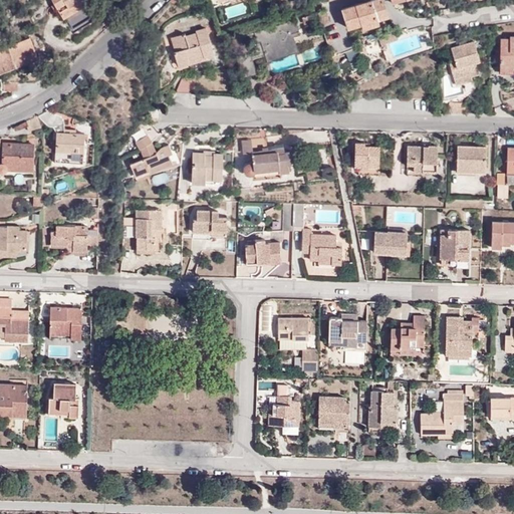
[(51,0),(63,18),(90,1),(89,0),(51,0)]
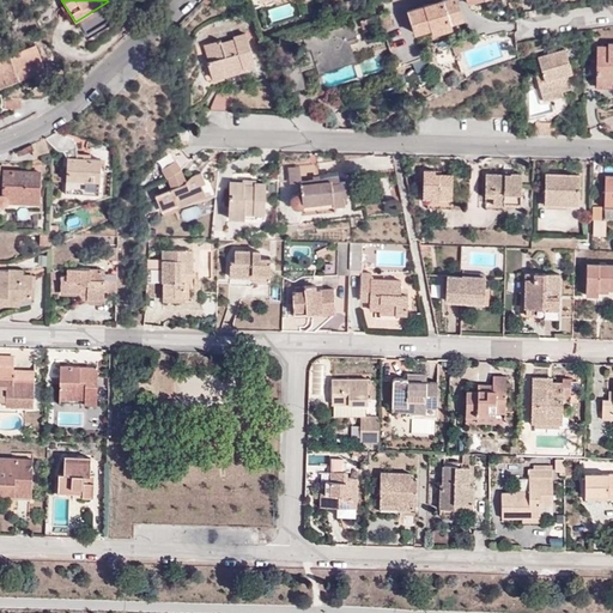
[(450,23),(463,19),(456,0),(443,0),(408,11),(416,34),(431,29),(432,34),(453,28),(450,23)]
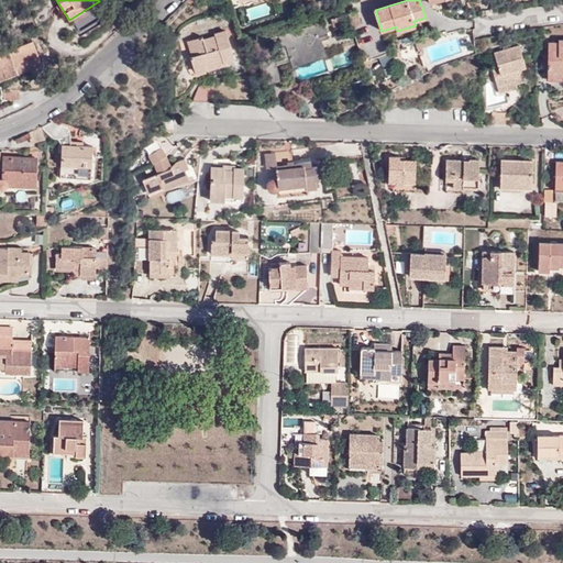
[(350,18),(353,29),(362,26),(359,15),(353,17),(350,18)]
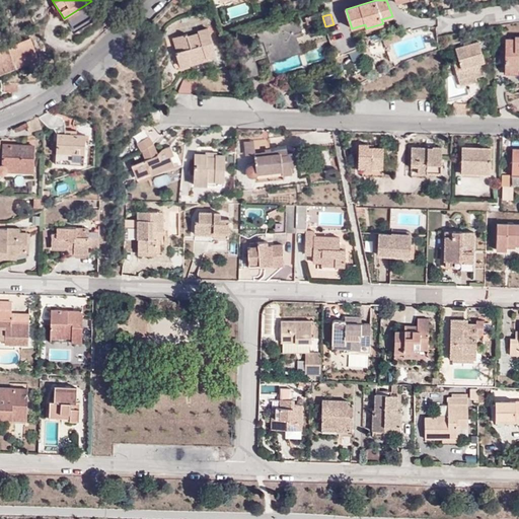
[(267,51),(298,41),(297,36),(303,35),(298,19),(257,32),(261,43),(264,42),(267,51)]
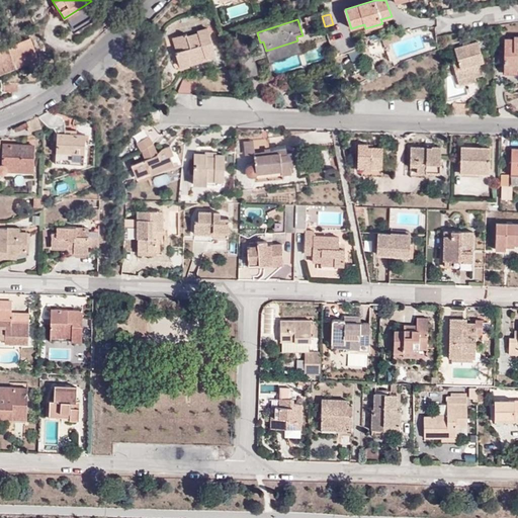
[(204,54),(204,56),(216,53),(208,28),(197,31),(197,33),(188,36),(187,34),(178,36),(182,51),(178,52),(176,52),(180,66),(190,63),(189,59),(204,54)]
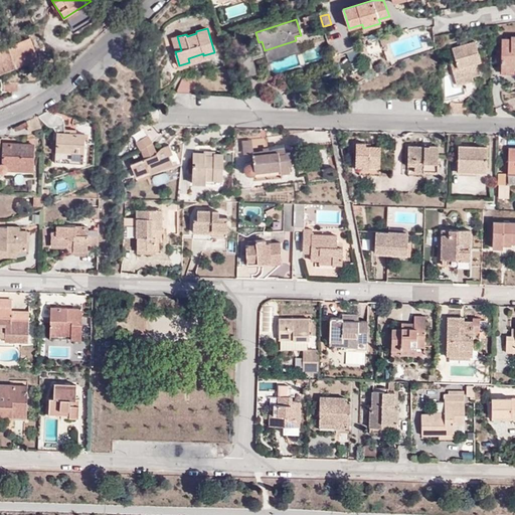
[(266,55),(265,50),(262,41),(259,42),(255,32),(245,35),(247,39),(253,37),(258,48),(250,50),(253,58),(266,55)]
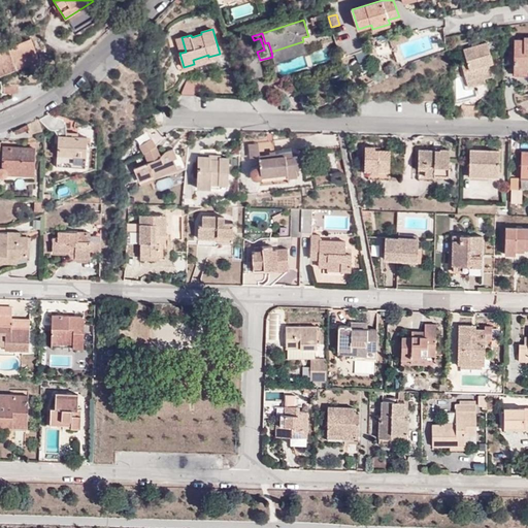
[(396,44),(408,39),(406,33),(390,39),(394,50),(398,48),(396,44)]
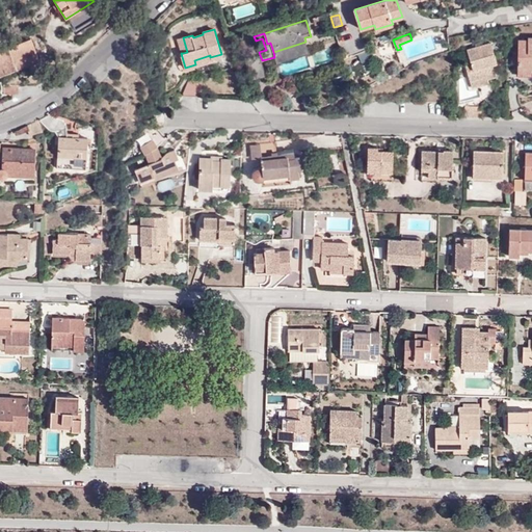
[(266,73),(262,60),(259,52),(256,41),(254,36),(239,41),(250,77),(266,73)]
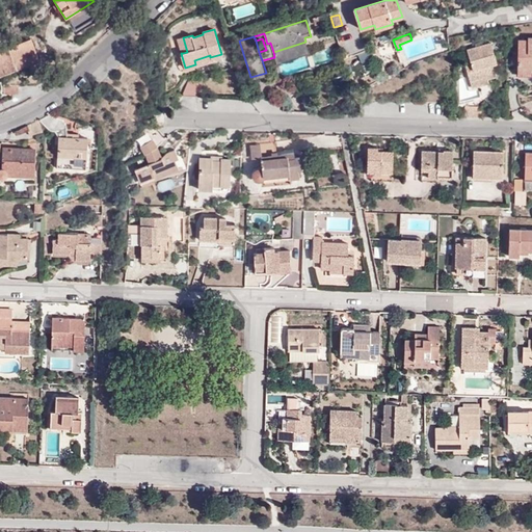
[(531,67),(531,36),(527,37),(527,41),(519,40),(517,72),(531,72),(531,67)]
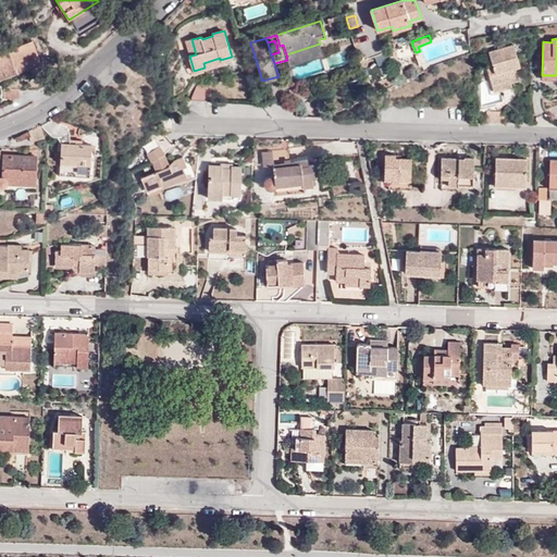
[(0,77),(31,66),(26,57),(37,52),(33,39),(0,52),(0,77)]
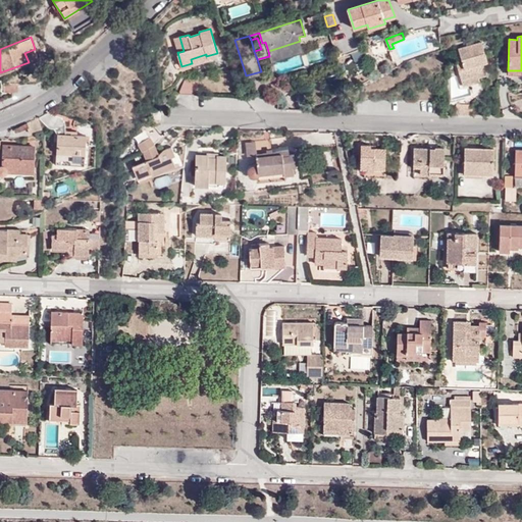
[(303,50),(300,41),(268,51),(269,56),(270,59),(303,50)]
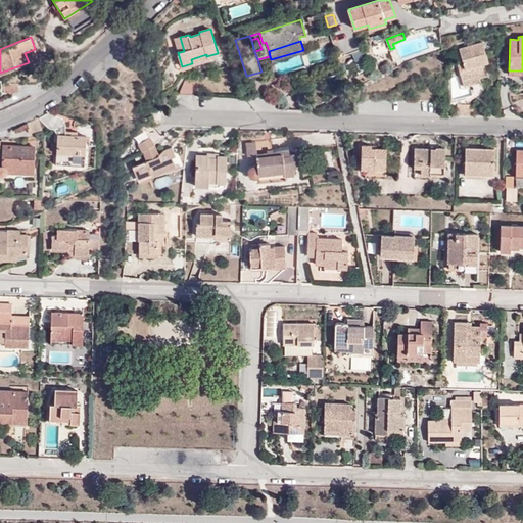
[(478,75),(487,73),(484,63),(483,58),(486,57),(483,42),(459,49),(463,62),(457,64),(462,81),(478,76),(478,75)]
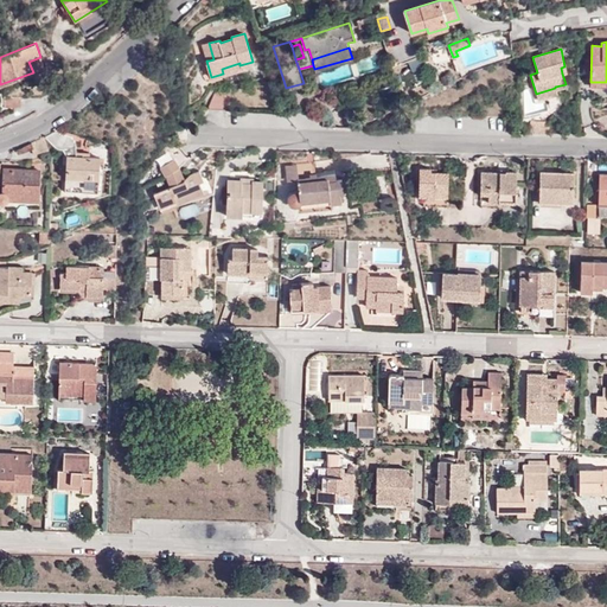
[(29,62),(33,72),(45,66),(40,57),(29,62)]
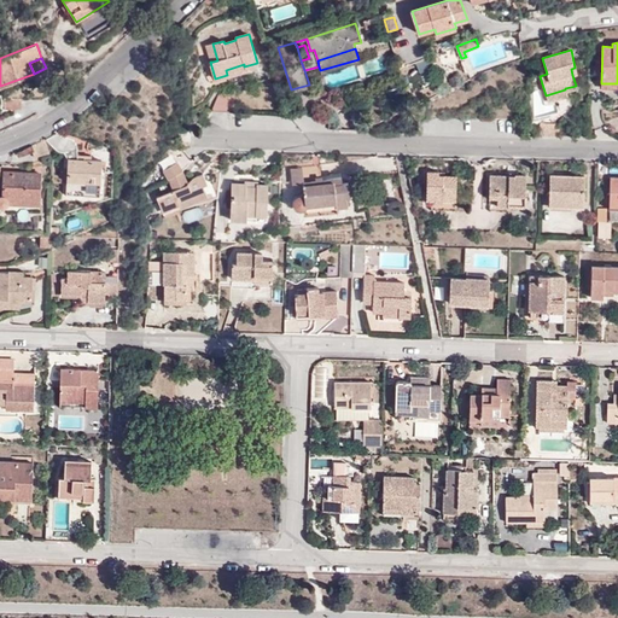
[(246,73),(244,66),(244,64),(226,70),(227,75),(228,77),(246,73)]
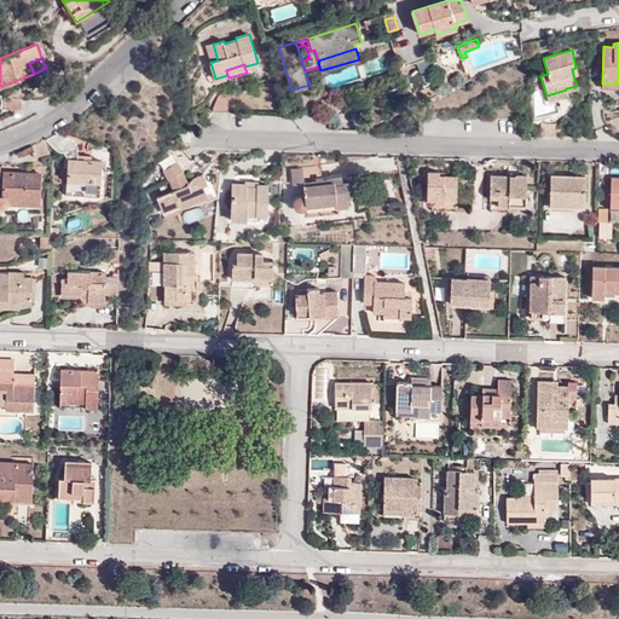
[(577,88),(577,86),(566,88),(566,90),(547,96),(549,102),(570,97),(567,92),(577,88)]
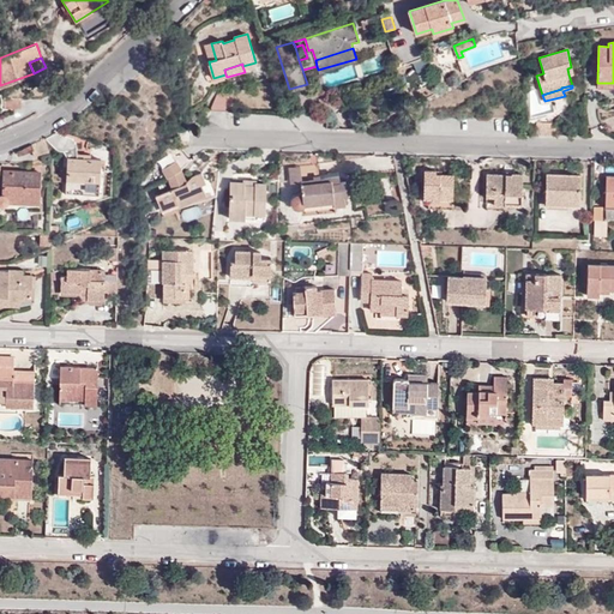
[(217,92),(210,112),(229,112),(238,95),(217,92)]
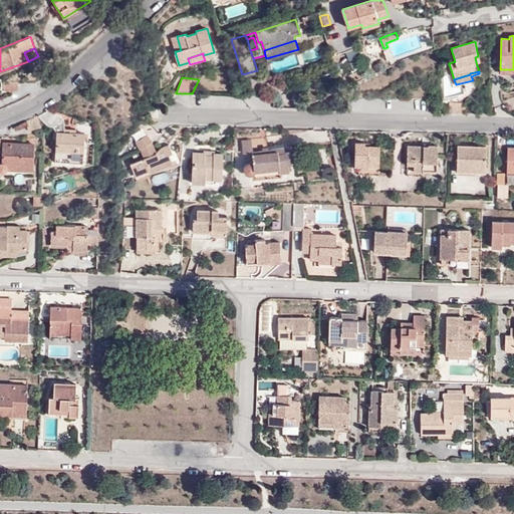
[(4,91),(18,91),(18,82),(4,82),(4,91)]
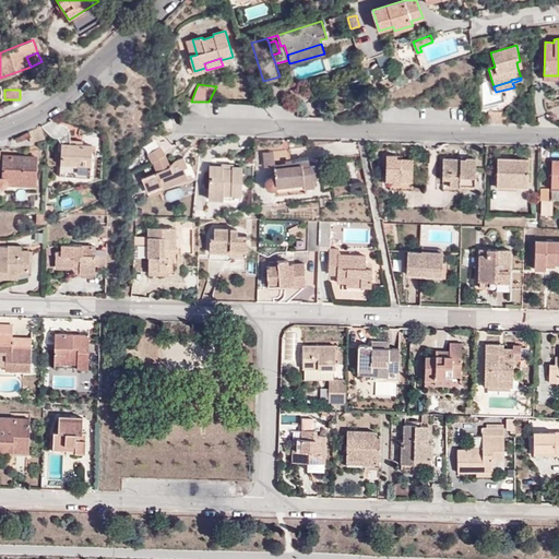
[(489,110),(488,122),(502,122),(503,111),(489,110)]
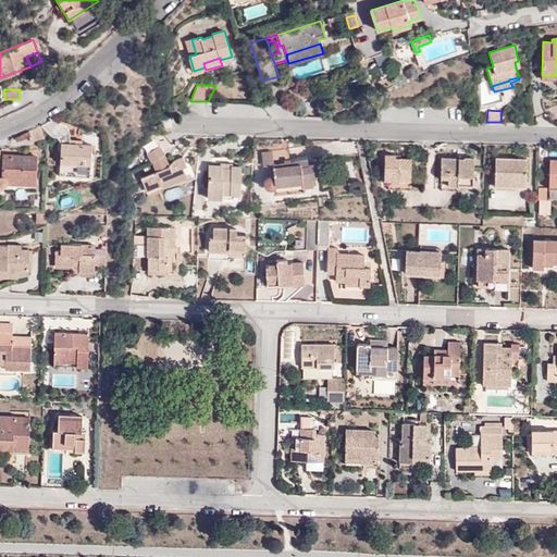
[(172,127),(172,118),(161,118),(160,126),(172,127)]
